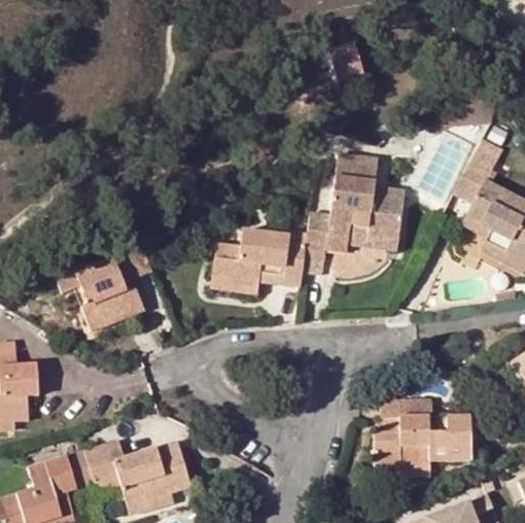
[(329,50),(334,65),(359,59),(355,43),(329,50)]
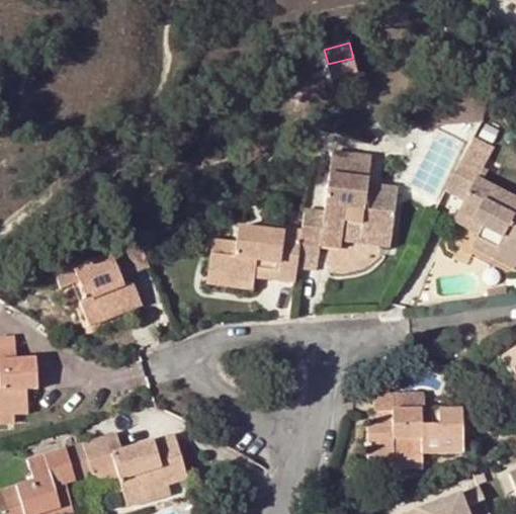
[(353,58),(328,64),(332,78),(357,71),(353,58)]
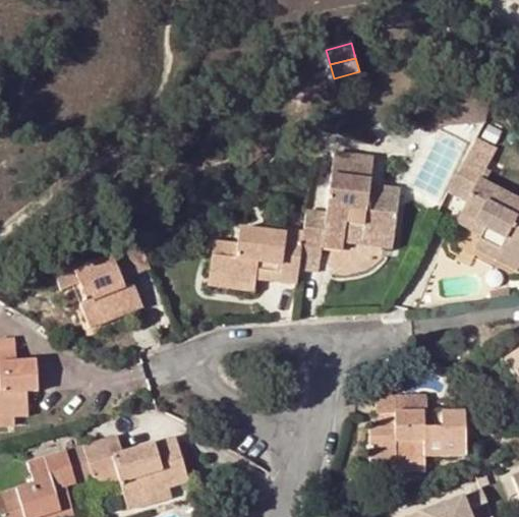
[(467,156),(450,189),(467,197),(460,212),(485,226),(482,232),(480,237),(518,256),(518,194),(487,177),(492,168),(467,156)]
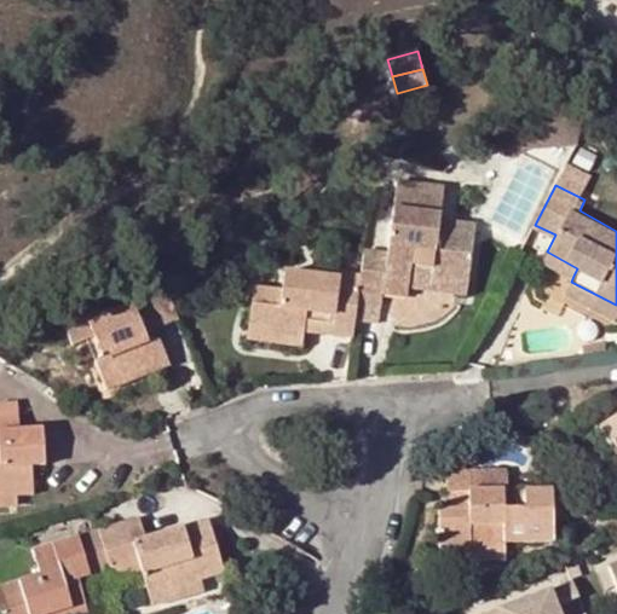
[(387,248),(363,244),(359,273),(357,299),(355,318),(381,322),(385,290),(407,294),(409,283),(410,268),(468,276),(476,220),(440,215),(440,208),(393,202),(387,248)]
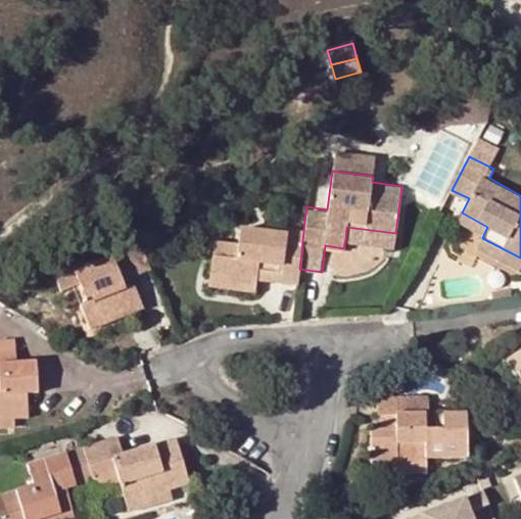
[(487,227),(462,213),(459,220),(484,233),(487,227)]
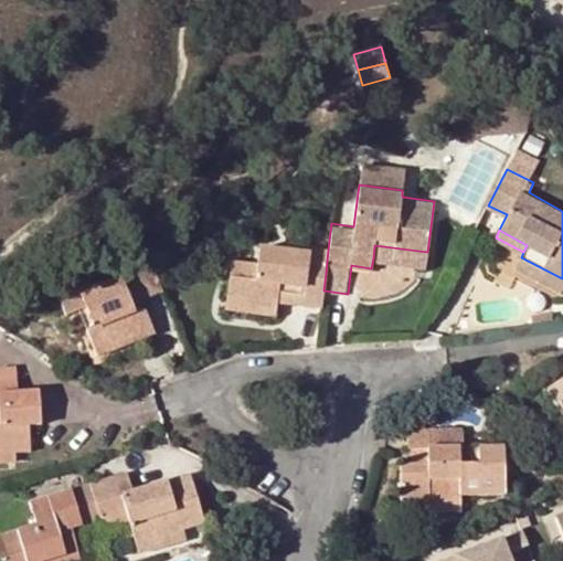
[(297,304),(321,306),(326,273),(328,250),(309,246),(309,251),(261,244),(258,262),(232,258),(229,292),(251,295),(250,302),(277,307),(279,302),(279,295),(298,297),(297,304)]
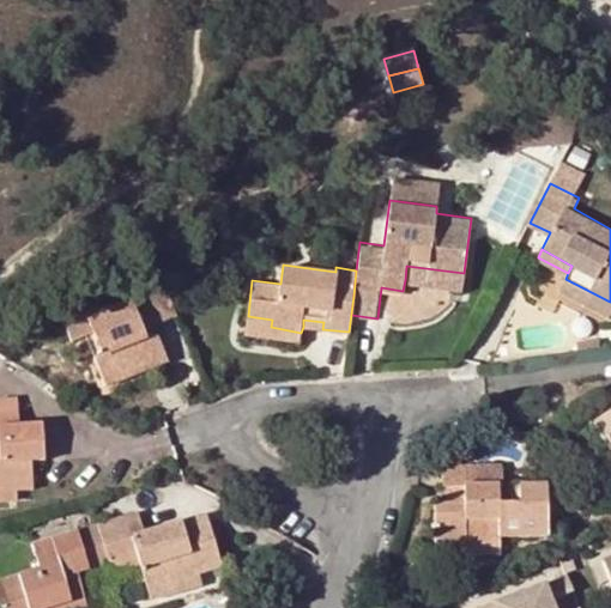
[(463,289),(464,273),(406,266),(405,280),(463,289)]
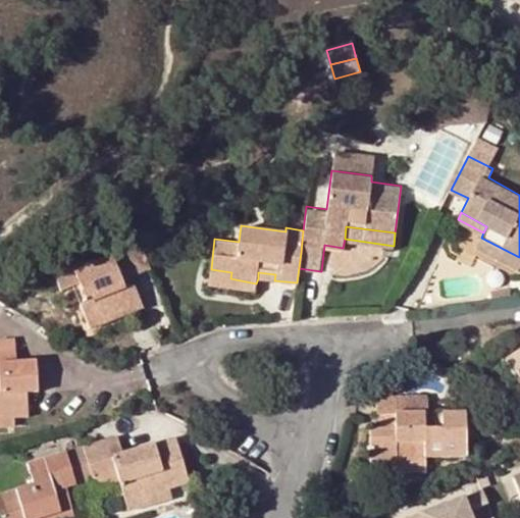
[(151,266),(140,238),(111,249),(112,253),(92,261),(91,257),(56,271),(62,290),(74,285),(81,282),(89,304),(84,306),(92,328),(128,314),(125,307),(142,302),(135,282),(126,285),(123,278),(151,266)]
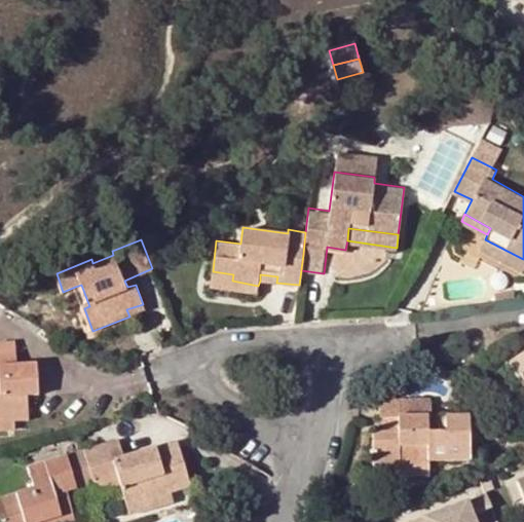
[(258,293),(258,286),(232,281),(233,274),(213,271),(211,288),(258,293)]
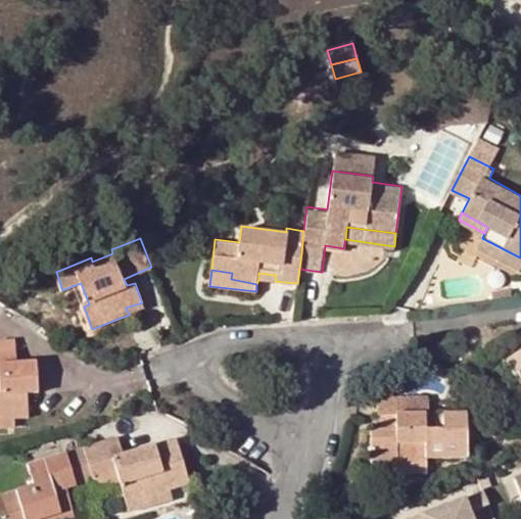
[(81,283),(75,285),(84,307),(89,304),(81,283)]
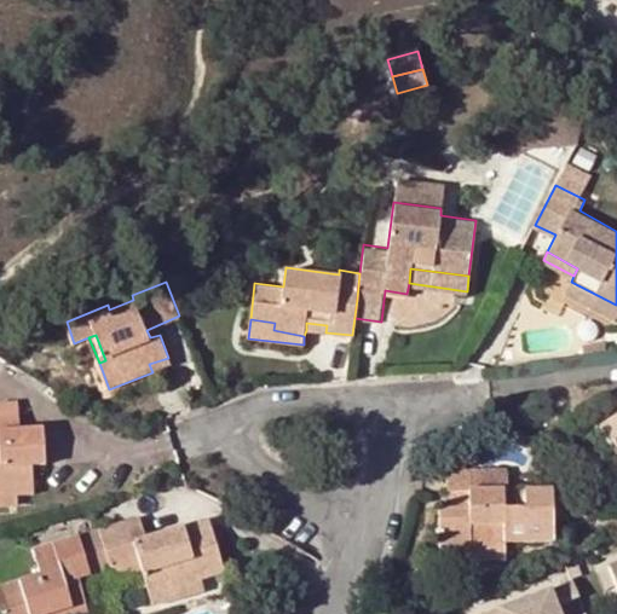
[(607,339),(583,342),(584,354),(609,351),(607,339)]
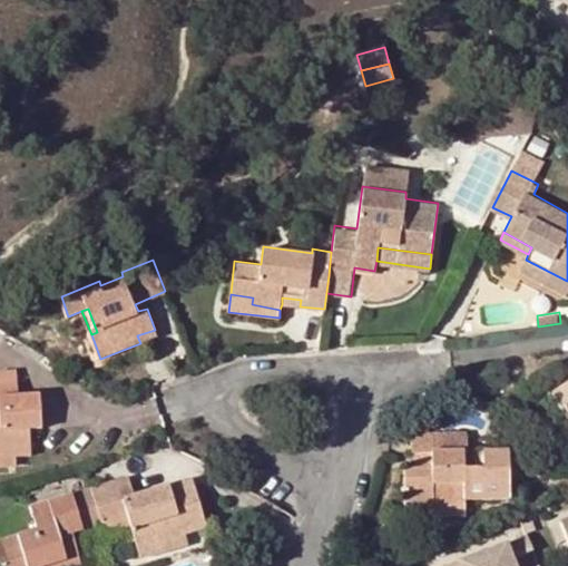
[(157,335),(155,330),(137,335),(140,343),(157,335)]
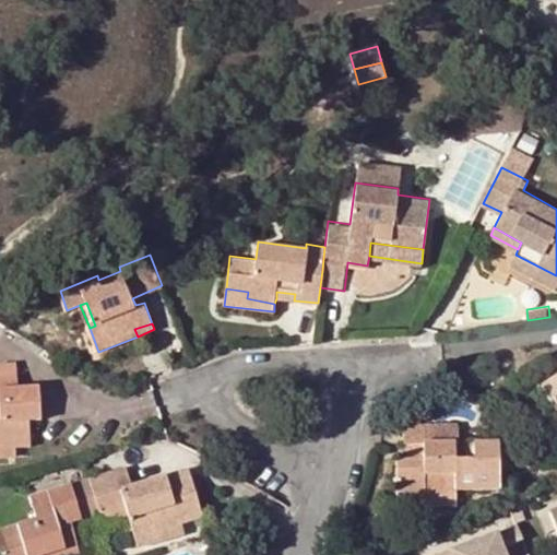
[(0,365),(0,456),(16,455),(18,447),(32,445),(31,420),(42,418),(40,384),(20,384),(18,370),(0,372),(0,366),(0,365)]
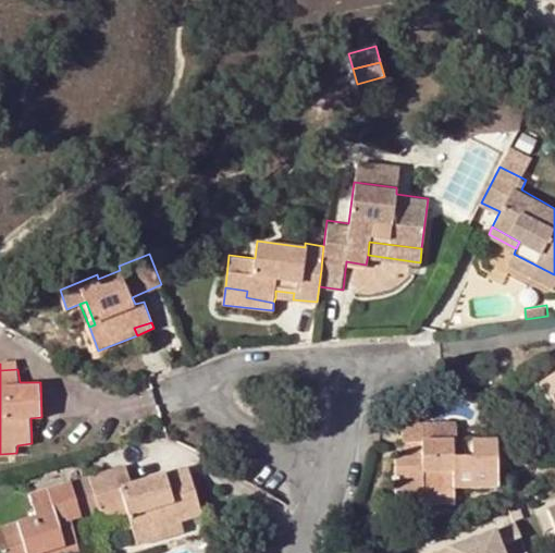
[(554,371),(541,381),(554,403),(554,371)]
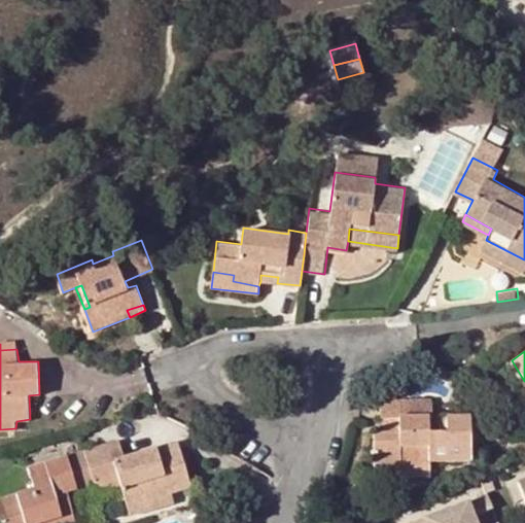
[(381,398),(381,418),(387,417),(387,430),(381,430),(375,431),(375,469),(403,468),(404,459),(429,458),(429,461),(471,459),(470,415),(446,415),(446,430),(430,430),(429,415),(432,415),(431,397),(381,398)]
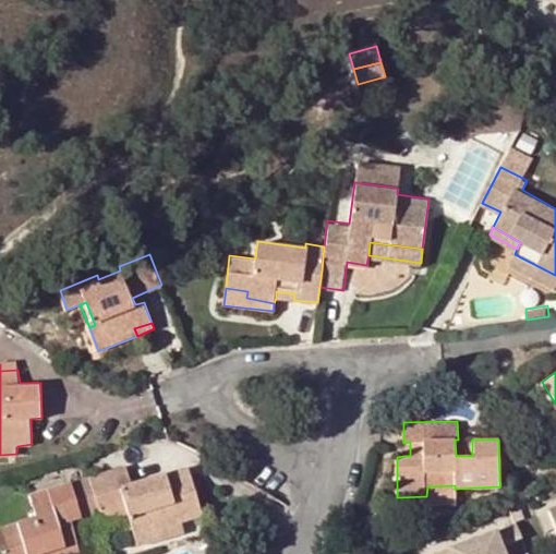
[(125,466),(91,476),(101,510),(127,502),(130,516),(139,546),(160,540),(157,529),(181,521),(203,515),(189,467),(132,483),(125,466)]
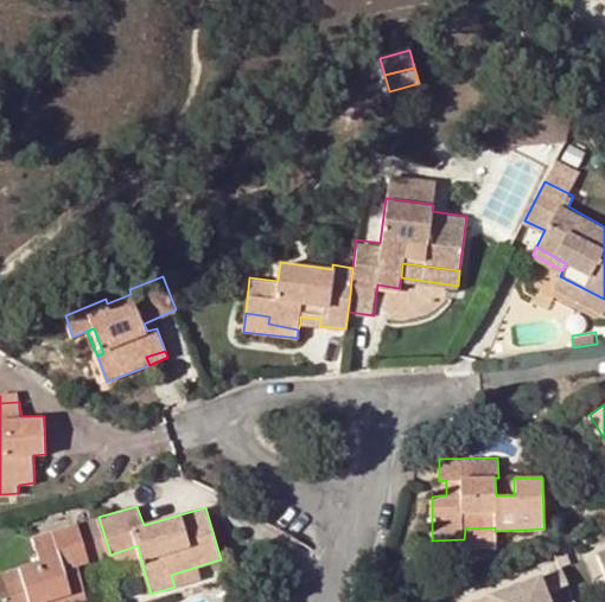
[(0,572),(0,593),(7,601),(20,599),(20,601),(46,601),(49,601),(81,601),(88,600),(82,580),(69,583),(67,569),(77,567),(110,557),(110,555),(99,517),(34,536),(40,562),(0,572)]
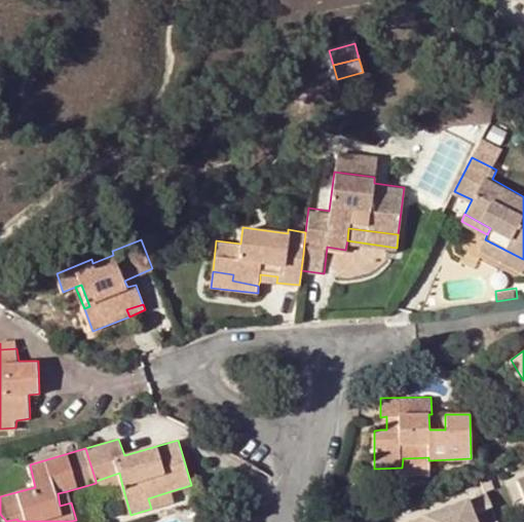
[(429,468),(428,460),(428,457),(403,458),(402,468),(429,468)]
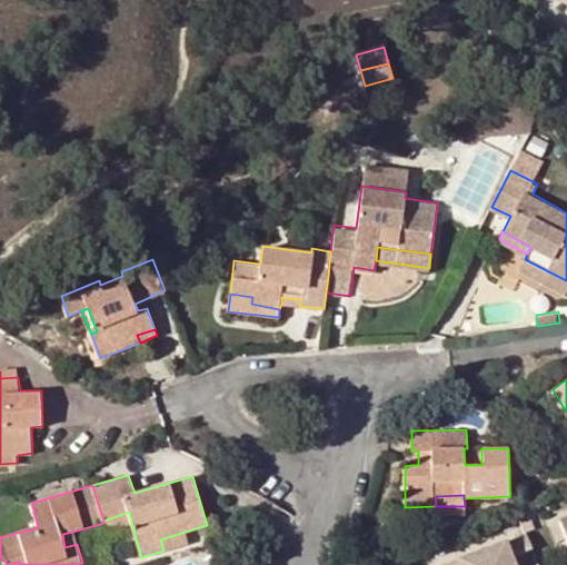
[(103,523),(107,534),(132,526),(129,512),(103,521),(103,523)]
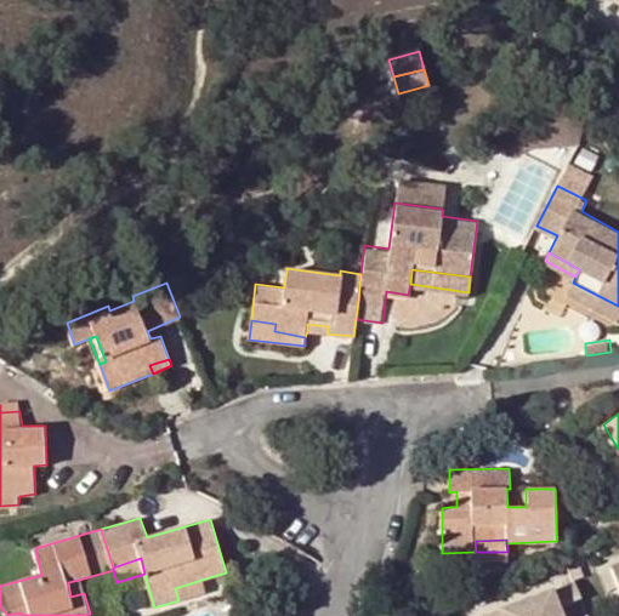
[(618,583),(613,566),(603,571),(611,589),(618,587),(618,583)]
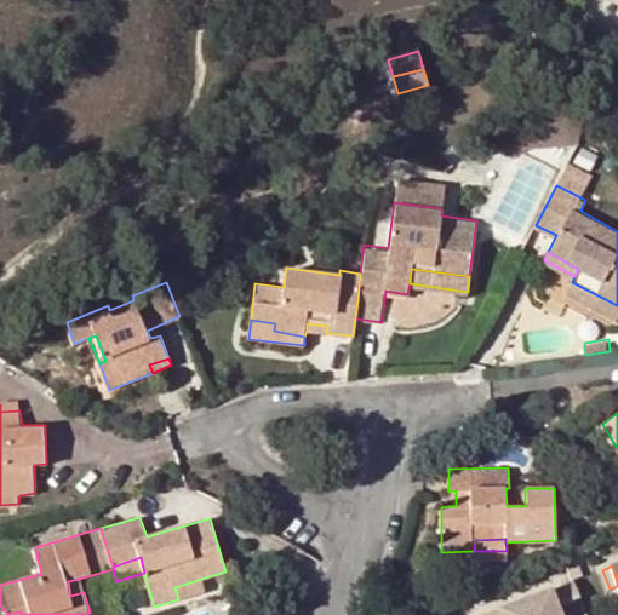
[(84,592),(79,579),(68,581),(70,596),(84,592)]
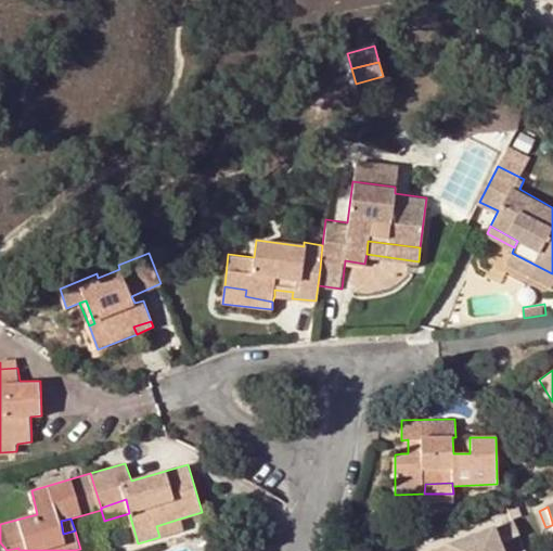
[(184,530),(180,519),(156,526),(159,537),(184,530)]
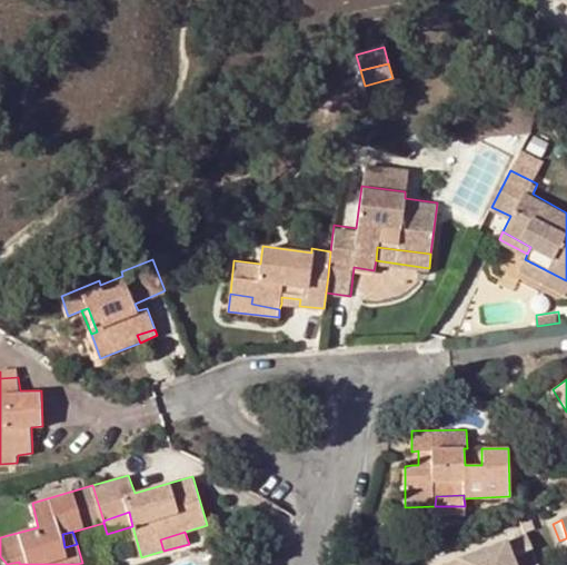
[(536,548),(529,533),(438,564),(541,564),(536,564),(517,564),(514,556),(536,548)]
